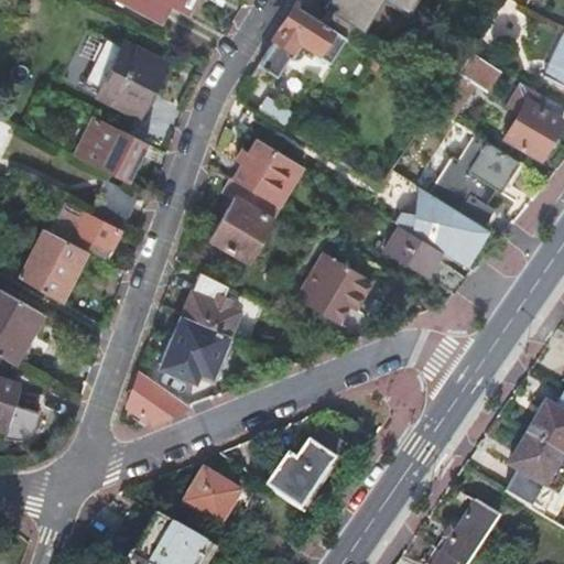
[(122,0),(155,18),(164,0),(165,0),(190,13),(196,0),(122,0)]
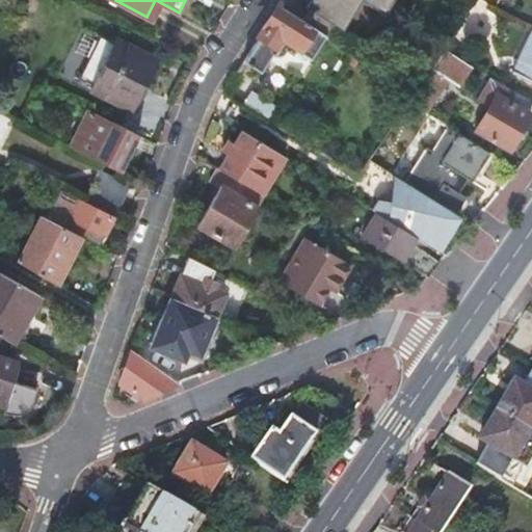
[(300,20),(309,25),(325,34),(333,24),(338,28),(354,0),(374,0),(384,6),(388,0),(311,0),(307,7),(308,8),(300,20)]
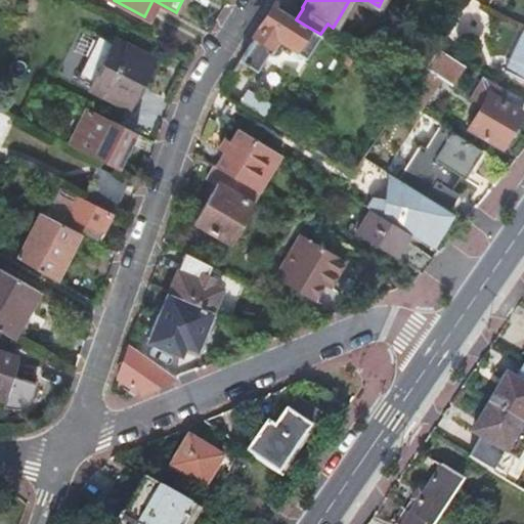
[(273,5),(239,59),(256,70),(267,53),(269,53),(274,45),(288,52),(304,25),(296,19),(273,5)]
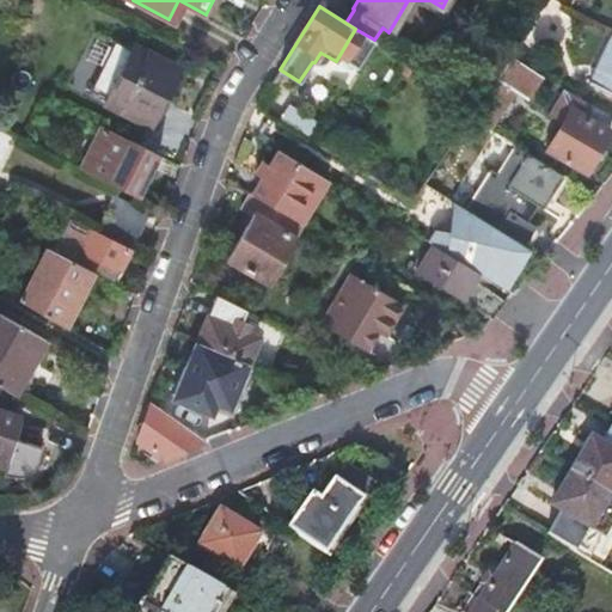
[(611,37),(591,83),(611,92),(611,37)]
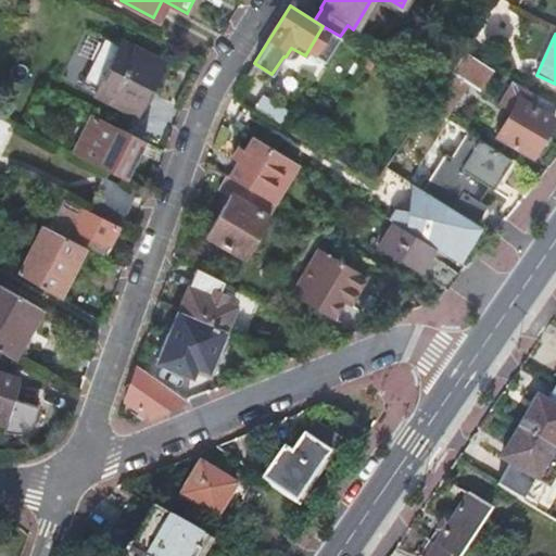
[(121,47),(99,91),(138,109),(159,65),(121,47)]
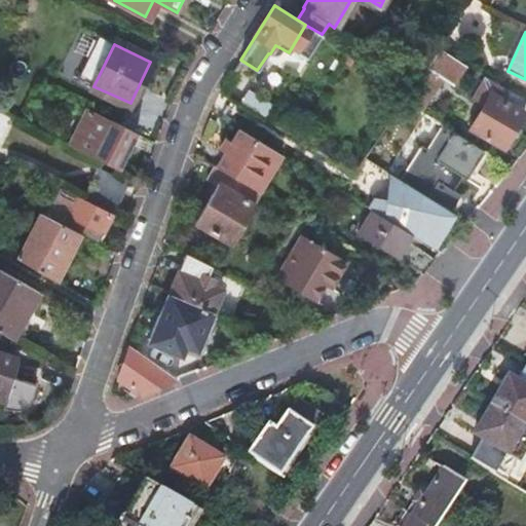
[(410,88),(406,97),(422,107),(442,77),(451,83),(464,66),(439,47),(410,88)]
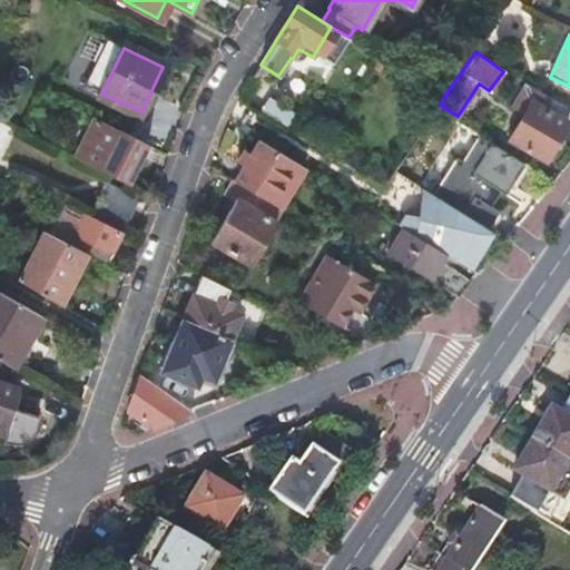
[(569,116),(569,107),(524,81),(510,105),(524,114),(510,137),(546,158),(569,116)]
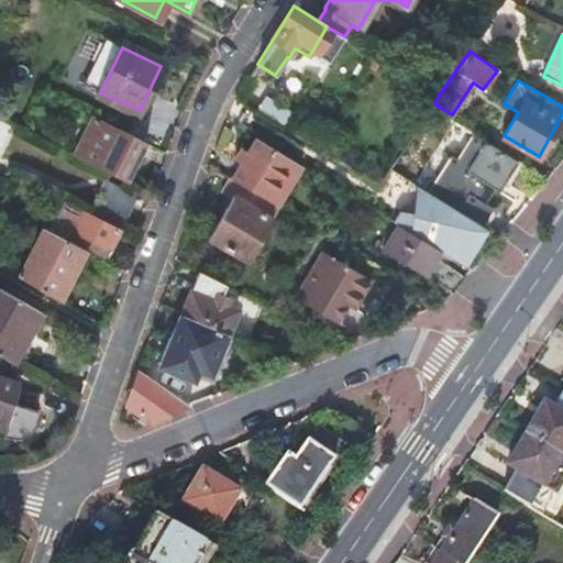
[(255,112),(282,128),(291,111),(265,96),(255,112)]
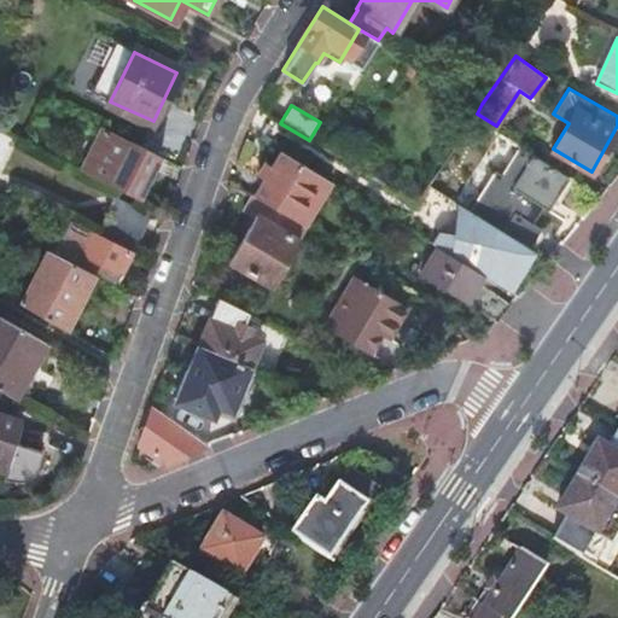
[(140,198),(162,157),(161,157),(147,150),(103,127),(87,158),(92,162),(87,172),(98,176),(114,185),(140,198)]
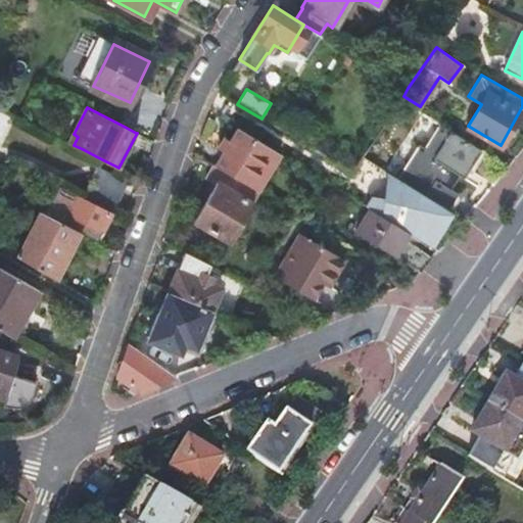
[(398,180),(440,205),(449,210),(460,194),(453,190),(461,177),(465,179),(482,149),(441,124),(425,149),(419,145),(398,180)]
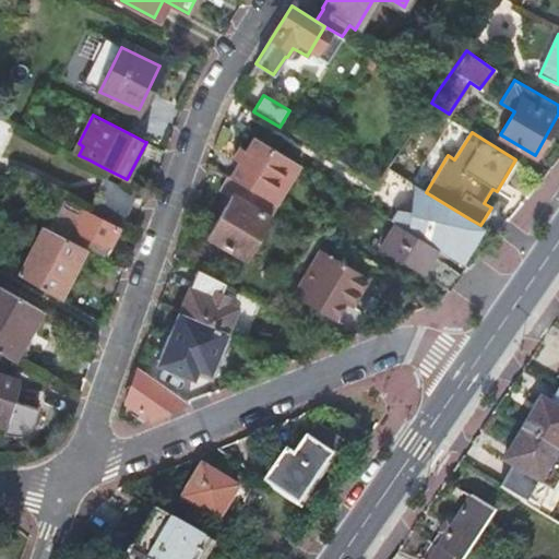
[(289,159),(253,138),(230,178),(268,199),(289,159)]
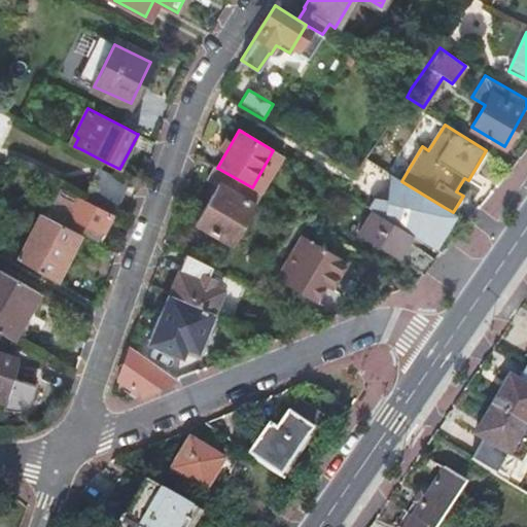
[(119,169),(97,157),(78,196),(112,213),(131,175),(119,169)]
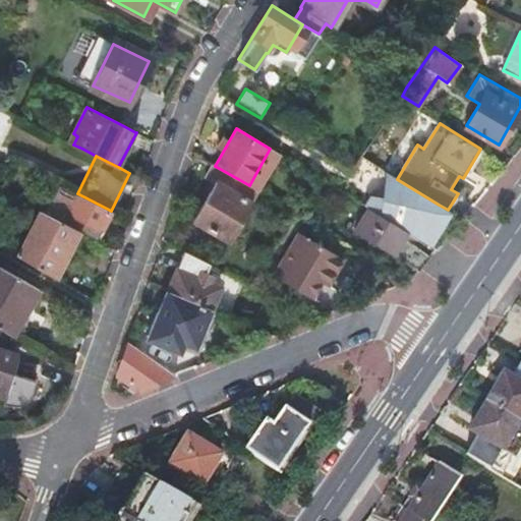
[(215,166),(207,179),(216,185),(194,221),(230,242),(252,204),(250,203),(257,190),(249,185),(215,166)]
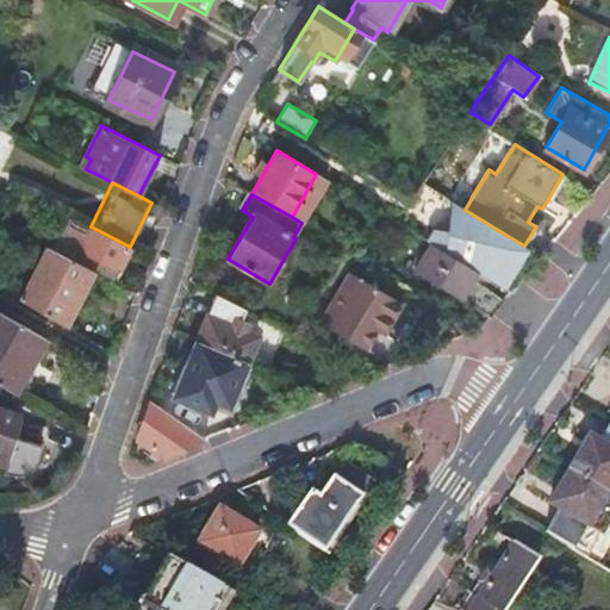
[(427,226),(424,240),(431,244),(475,271),(512,292),(526,277),(515,271),(509,267),(514,240),(465,210),(453,203),(447,231),(427,226)]
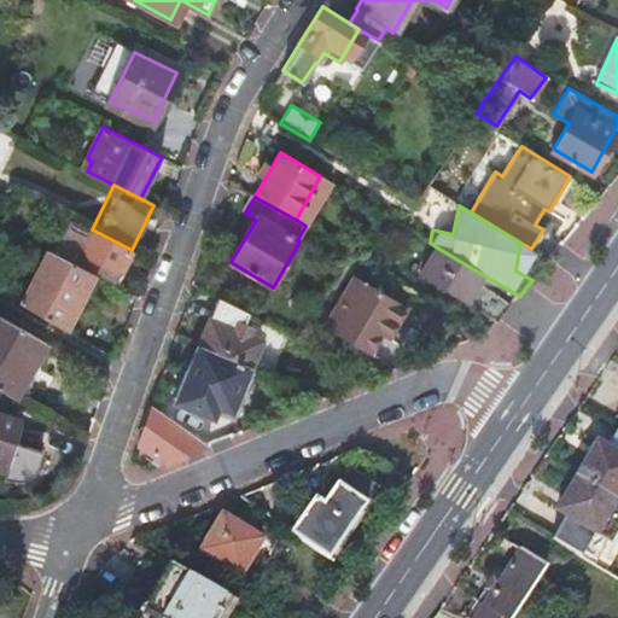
[(132,250),(92,229),(81,250),(121,270),(132,250)]
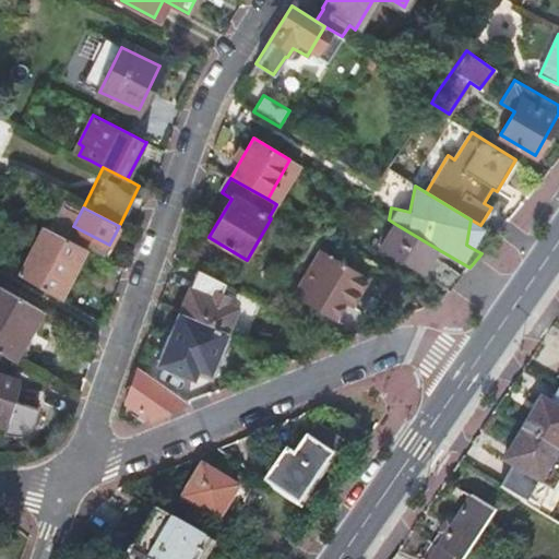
[(466,245),(472,248),(484,228),(480,225),(471,219),(466,245)]
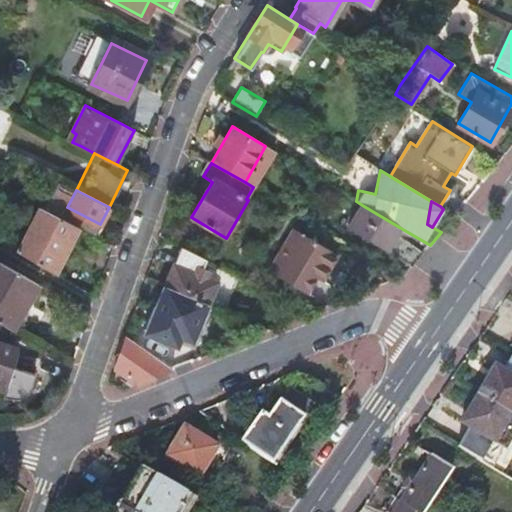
[(399,227),(362,205),(349,227),(412,266),(423,252),(396,232),(399,227)]
